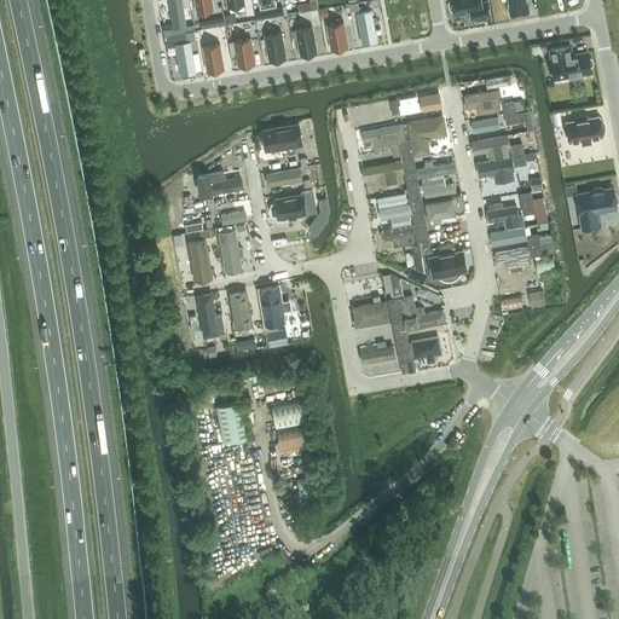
[(169,0),(174,28),(186,25),(184,7),(181,0),(169,0)]
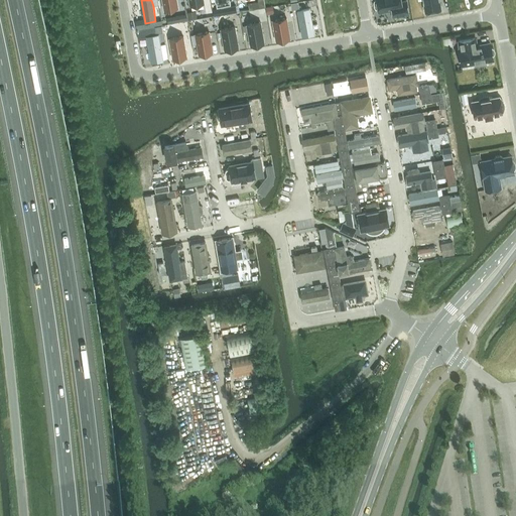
[(162,0),(164,10),(178,7),(176,0),(162,0)]
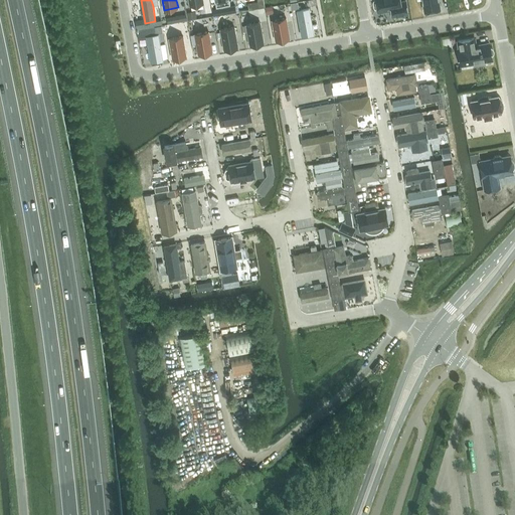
[(377,9),(378,11),(391,9),(392,16),(408,13),(405,1),(400,2),(400,0),(374,0),(373,1),(374,7),(375,8),(377,9)]
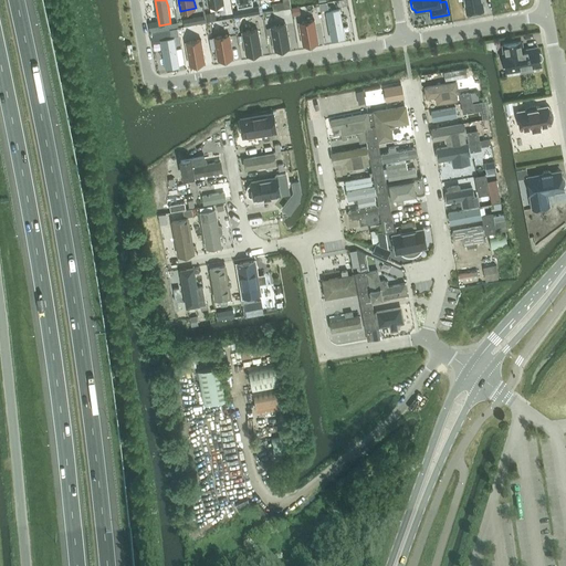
[(472,14),(479,13),(480,12),(481,10),(484,10),(482,0),(463,0),(467,12),(470,12),(471,13),(472,14)]
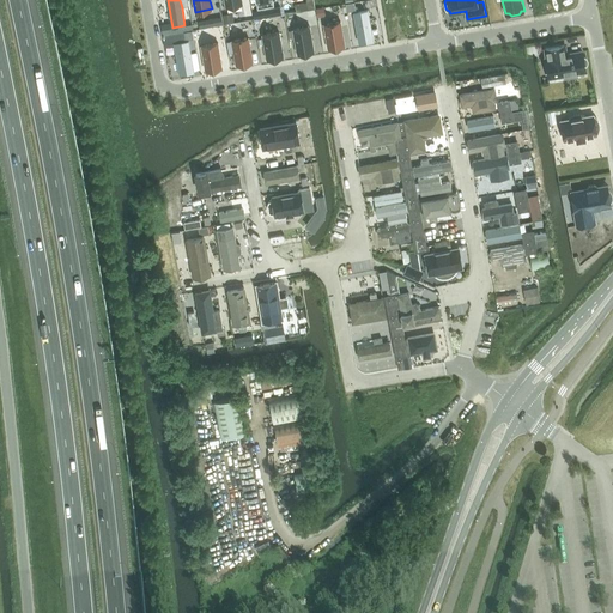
[(325,7),(315,8),(317,18),(326,16),(325,7)]
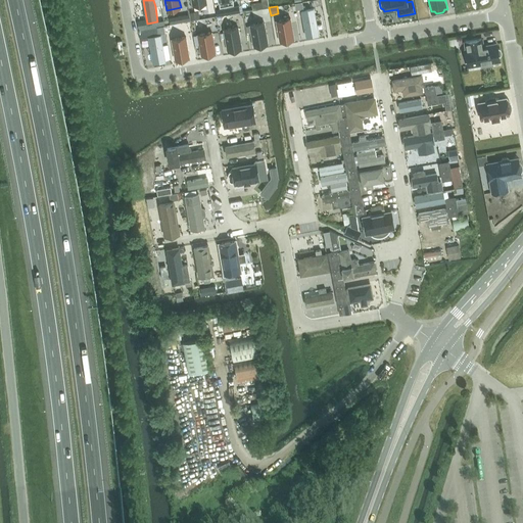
[(228,7),(216,9),(217,16),(229,14),(228,7)]
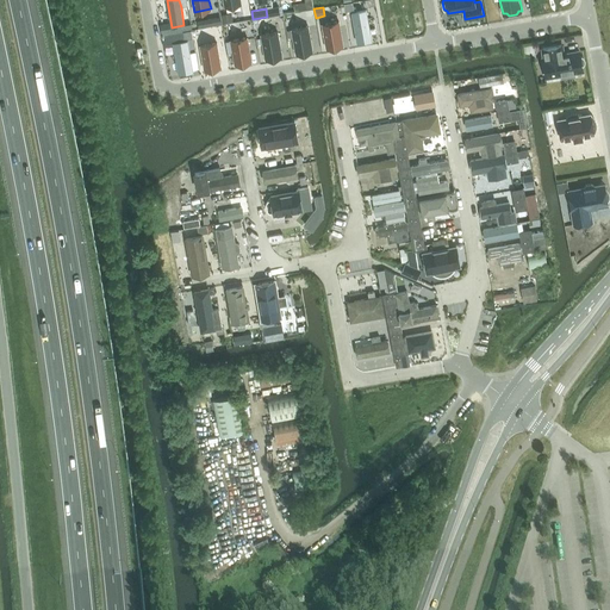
[(366,10),(352,12),(358,42),(372,39),(366,10)]
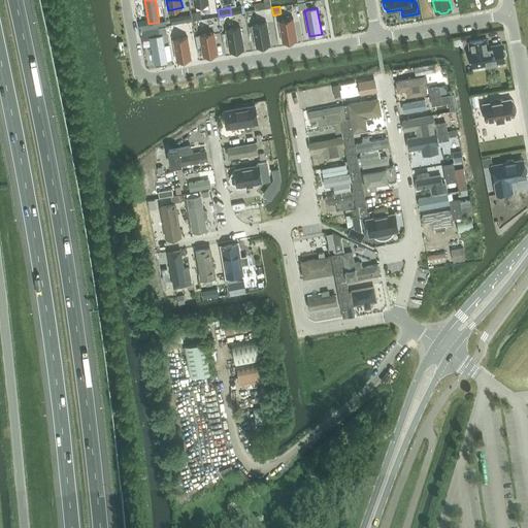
[(186,15),(176,17),(178,24),(187,22),(186,15)]
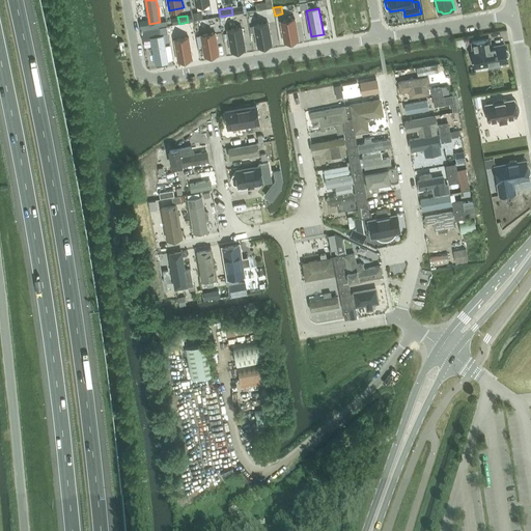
[(280,21),(284,43),(299,39),(296,19),(280,21)]
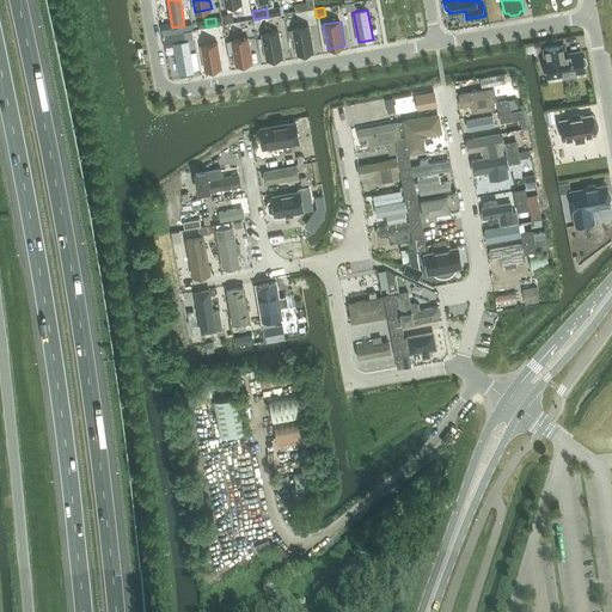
[(294,37),(297,54),(314,51),(310,26),(293,30),(294,37)]
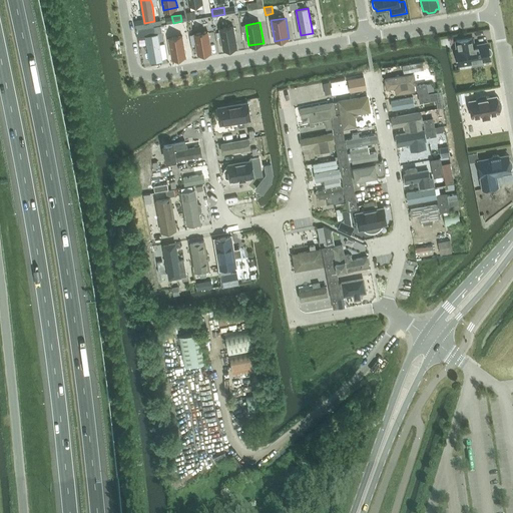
[(219,29),(223,50),(237,47),(233,27),(219,29)]
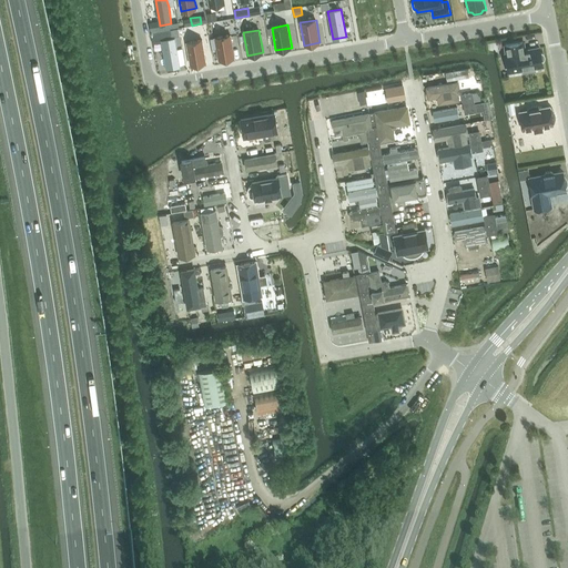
[(215,38),(219,60),(234,58),(231,34),(215,38)]
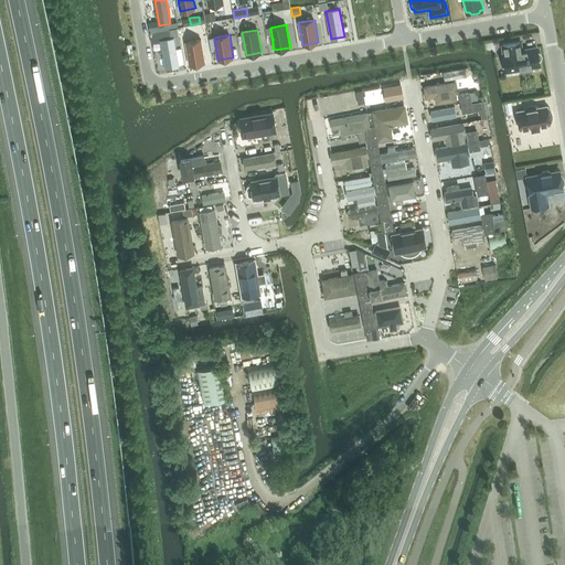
[(173,38),(161,40),(166,68),(179,66),(173,38)]
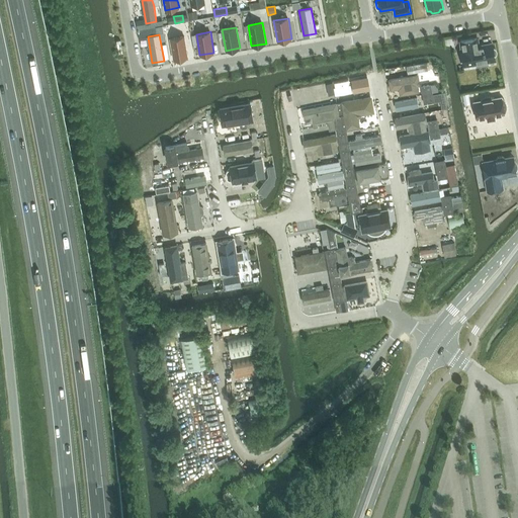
[(170,38),(174,60),(188,57),(184,36),(170,38)]
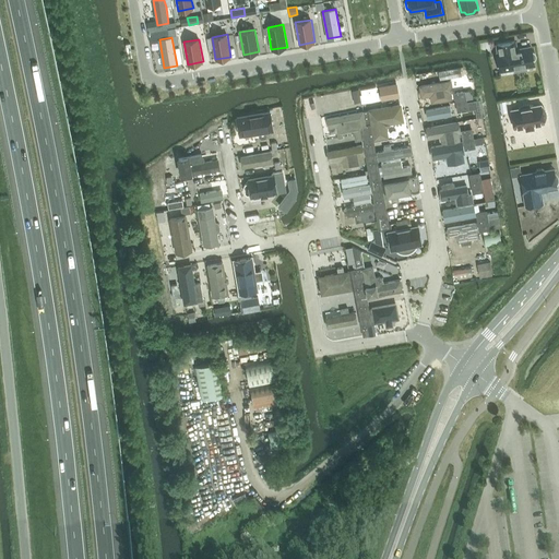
[(499,52),(497,54),(500,71),(514,68),(514,71),(526,69),(526,66),(534,64),(534,60),(536,57),(535,54),(532,51),(532,47),(516,50),(514,42),(498,44),(499,52)]
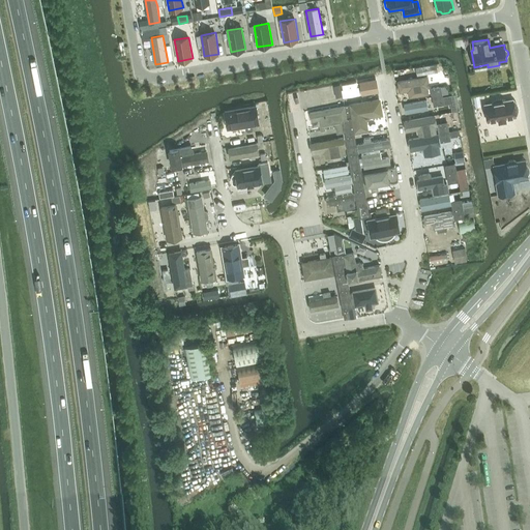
[(436,64),(416,67),(416,68),(416,70),(417,76),(437,72),(437,69),(437,67),(436,64)]
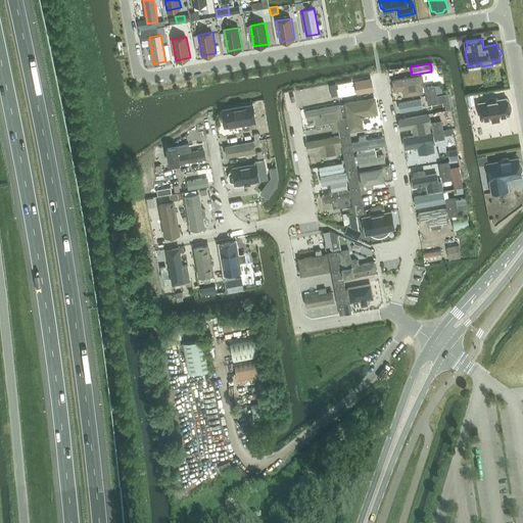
[(394,91),(402,89),(403,94),(406,95),(422,92),(421,86),(423,86),(421,76),(393,81),(394,91)]
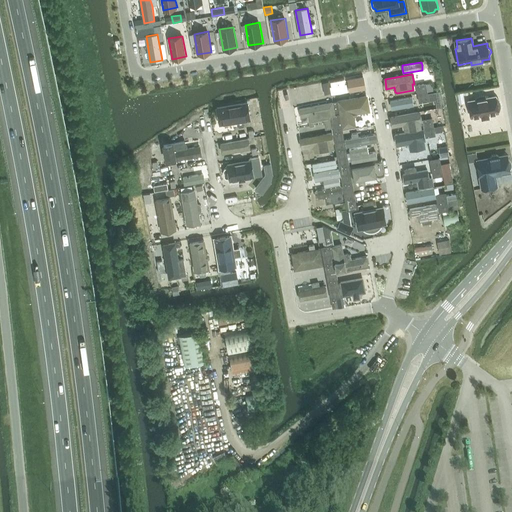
[(348,79),(350,92),(365,89),(363,77),(348,79)]
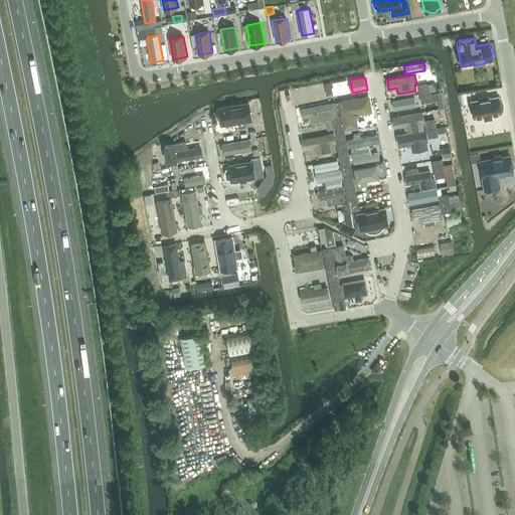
[(435,83),(426,84),(428,93),(436,91),(436,90),(435,83)]
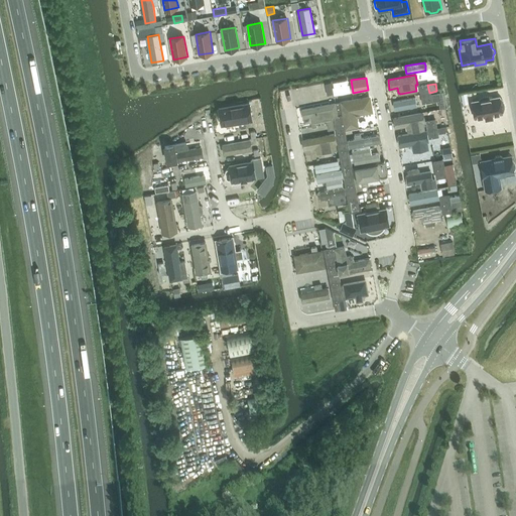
[(293,90),(283,91),(284,100),(294,99),(293,90)]
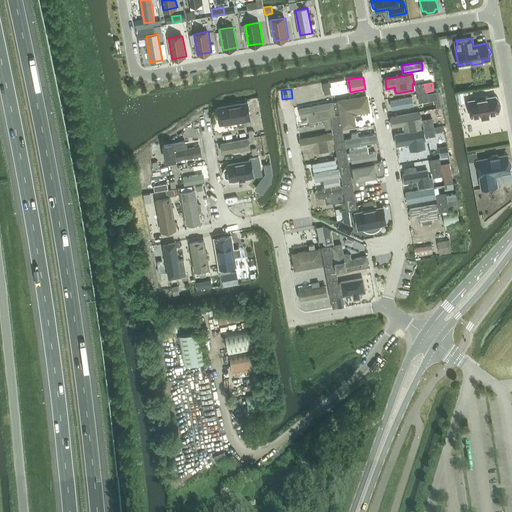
[(433,91),(426,93),(427,99),(434,98),(433,91)]
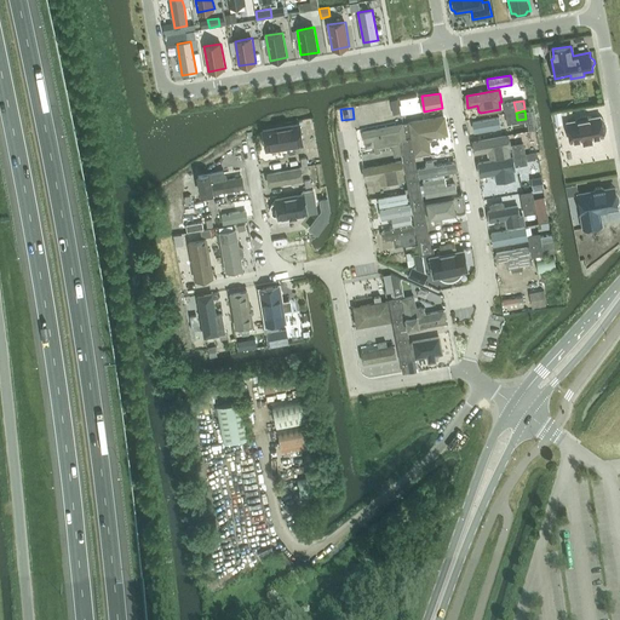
[(509,115),(472,121),(475,137),(498,132),(497,125),(510,122),(509,115)]
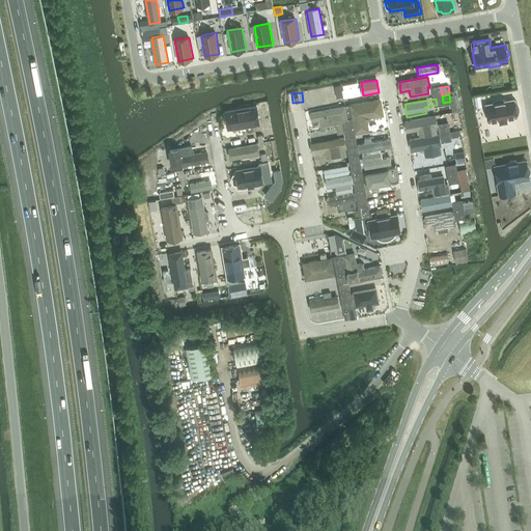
[(507,122),(506,118),(518,116),(516,116),(518,114),(519,113),(519,112),(519,111),(519,109),(519,108),(519,107),(518,105),(518,104),(516,103),(515,102),(514,101),(514,100),(508,101),(506,100),(504,100),(501,99),(498,100),(496,101),(494,102),(493,104),(485,105),(488,121),(499,119),(500,123),(507,122)]
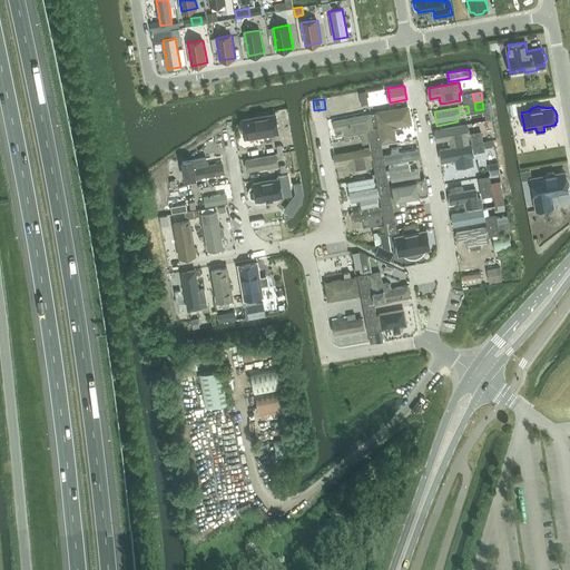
[(394,126),(408,124),(409,123),(410,121),(410,119),(409,107),(376,112),(379,123),(382,141),(392,140),(393,139),(394,138),(394,136),(393,128),(394,126)]
